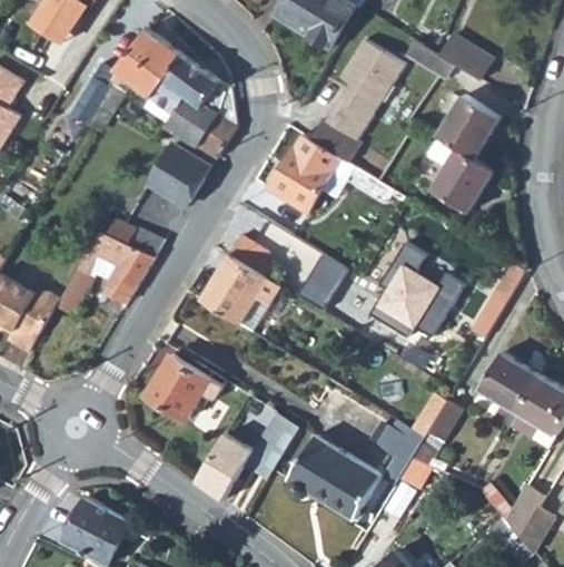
[(47,0),(33,21),(28,18),(13,42),(30,52),(43,32),(52,38),(56,32),(59,35),(80,1),(89,8),(95,0),(47,0)]
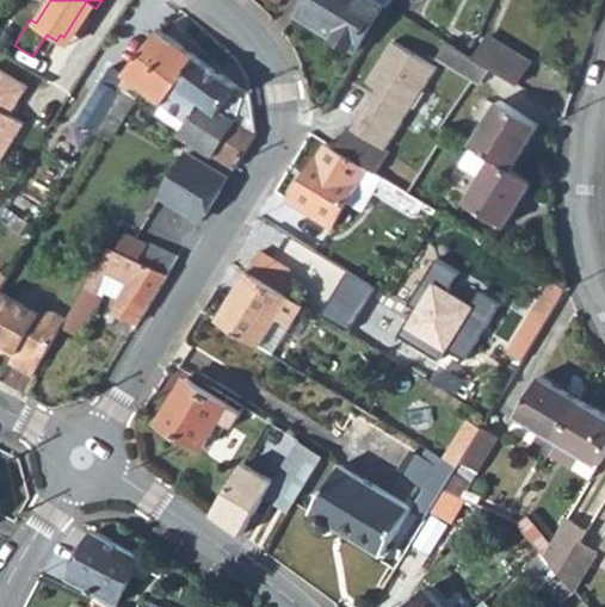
[(381,10),(365,0),(306,0),(295,18),(353,55),(381,10)]
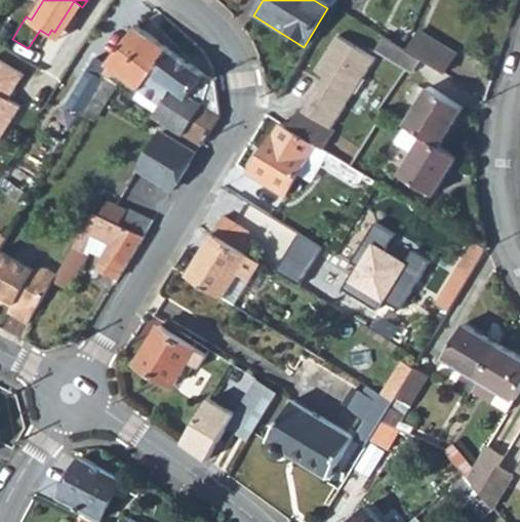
[(314,0),(327,8),(330,10),(332,8),(336,0),(314,0)]
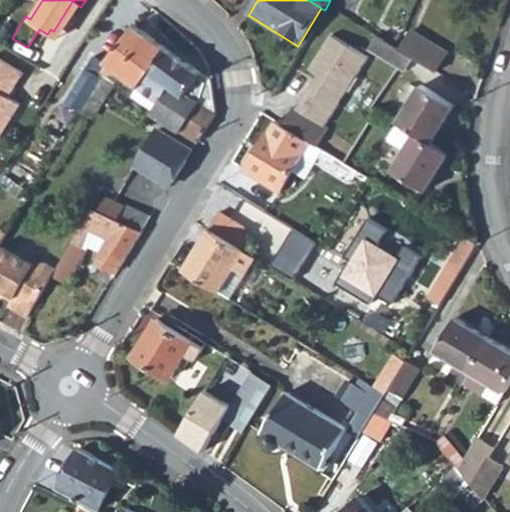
[(130,27),(102,64),(106,67),(102,73),(108,76),(112,71),(136,91),(155,104),(167,88),(146,72),(162,51),(130,27)]
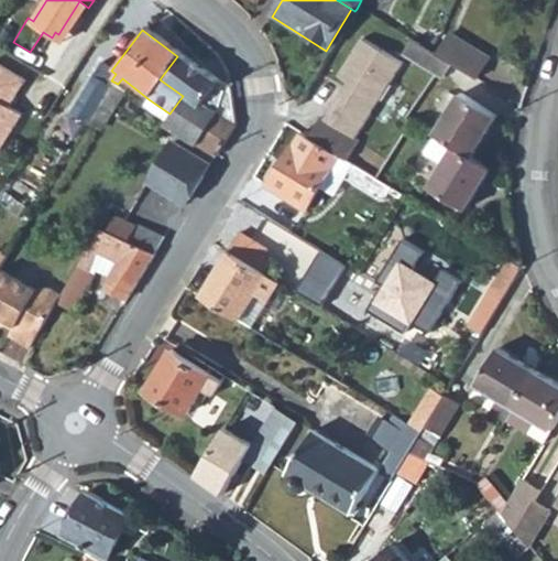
[(447,35),(434,56),(447,66),(472,82),(485,61),(447,35)]
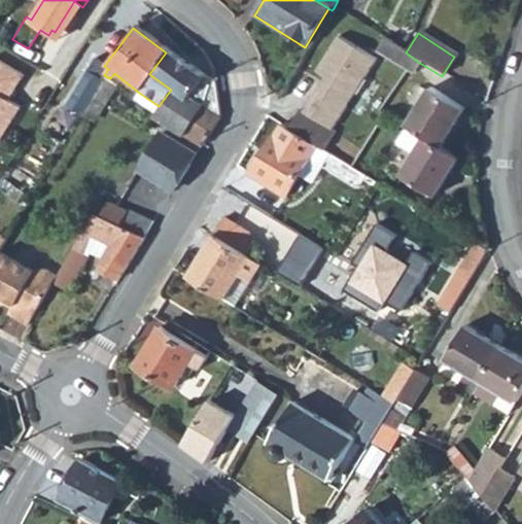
[(406,53),(382,38),(374,53),(410,75),(418,62),(406,53)]
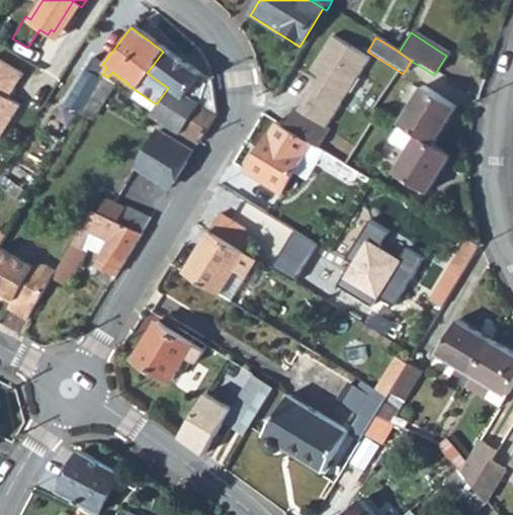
[(163,52),(147,73),(168,88),(184,67),(163,52)]
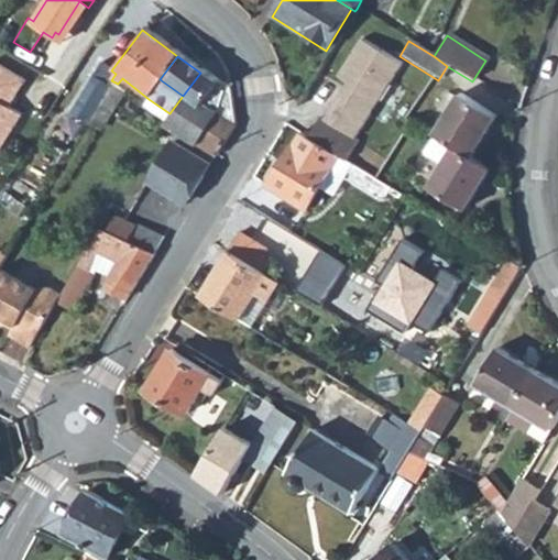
[(98,64),(67,114),(85,123),(108,85),(111,80),(116,74),(111,70),(98,64)]
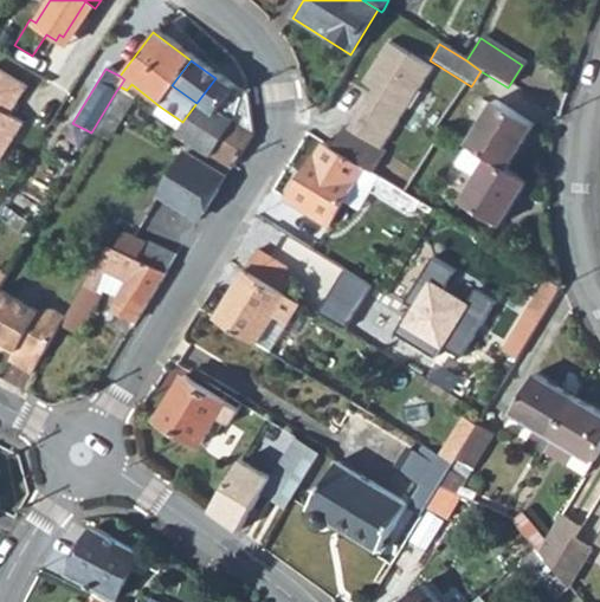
[(23,90),(0,75),(0,155),(19,125),(5,117),(23,90)]
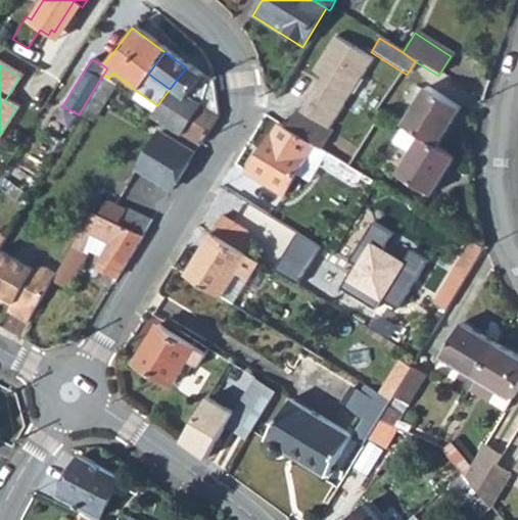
[(297,64),(287,80),(296,86),(307,71),(297,64)]
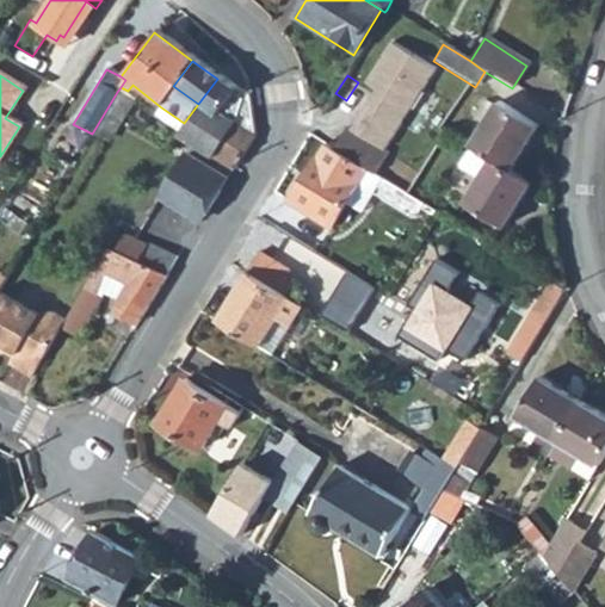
[(217,79),(198,104),(215,117),(220,115),(233,124),(238,117),(235,95),(236,95),(235,92),(217,79)]
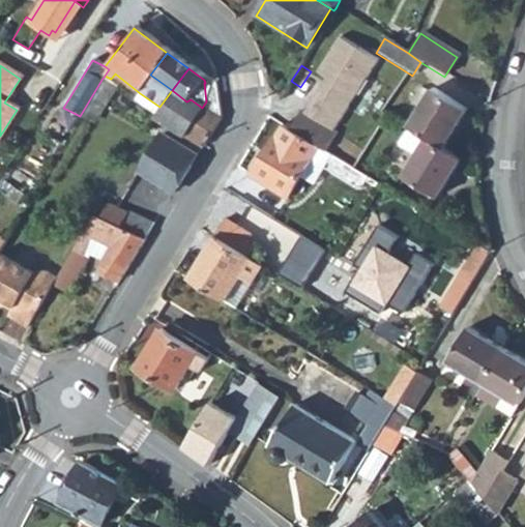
[(101,80),(80,116),(91,124),(114,88),(101,80)]
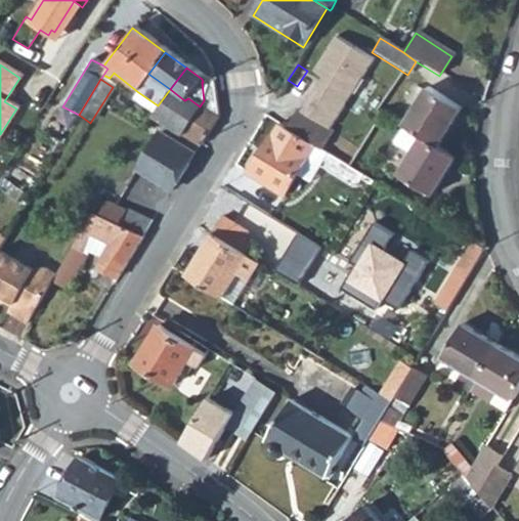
[(153,113),(149,118),(180,137),(200,106),(188,98),(184,100),(170,89),(158,105),(153,113)]
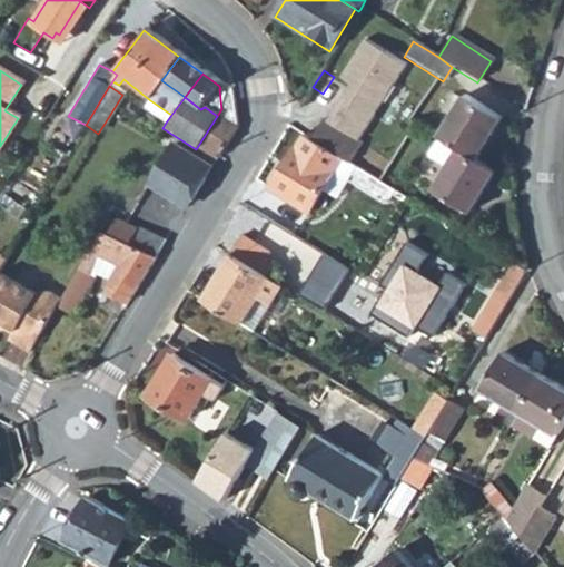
[(463,97),(436,138),(473,160),(498,120),(463,97)]
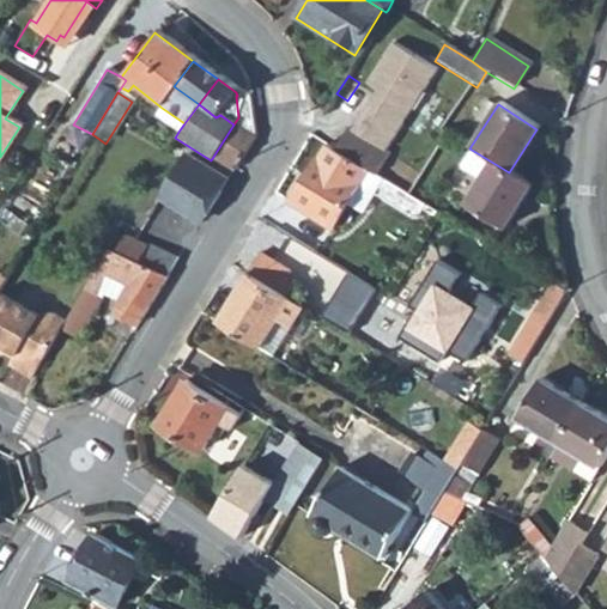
[(162,108),(156,115),(178,132),(184,123),(162,108)]
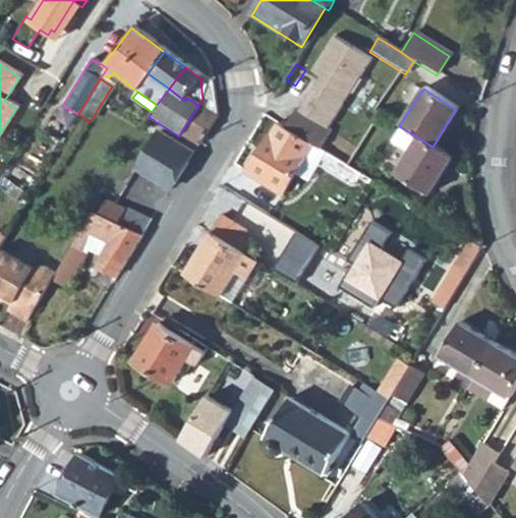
[(198,106),(179,136),(195,147),(215,117),(198,106)]
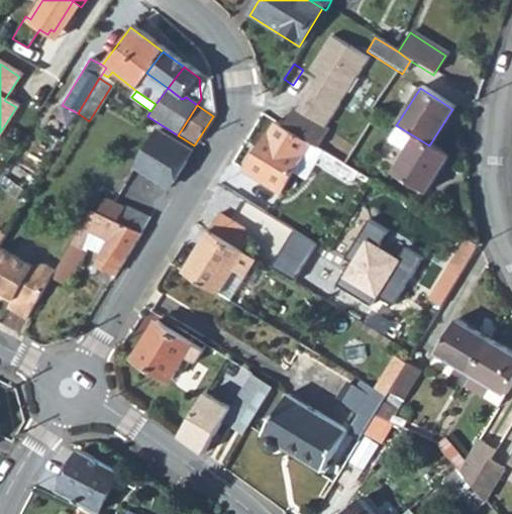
[(292,107),(280,126),(308,143),(315,148),(326,131),(292,107)]
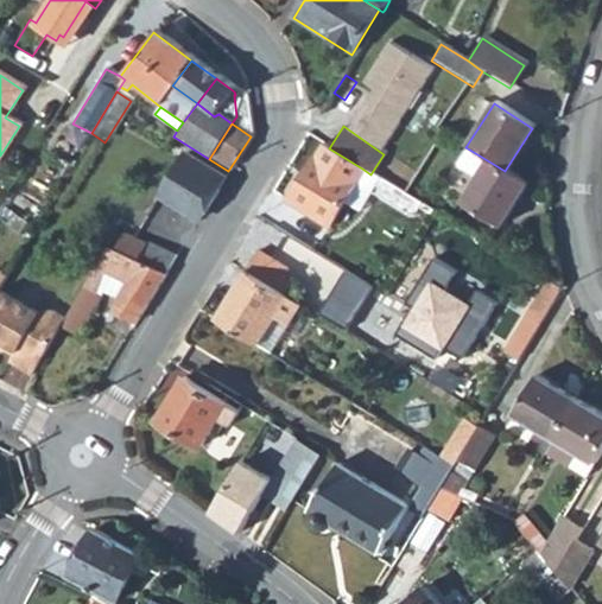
[(329,148),(322,145),(314,159),(311,160),(284,203),(327,228),(341,204),(362,169),(329,148)]
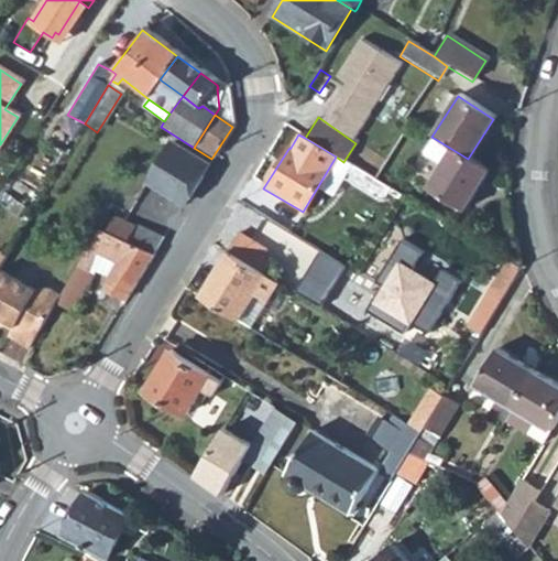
[(431,137),(422,153),(440,165),(436,173),(426,189),(462,209),(487,170),(468,159),(431,137)]
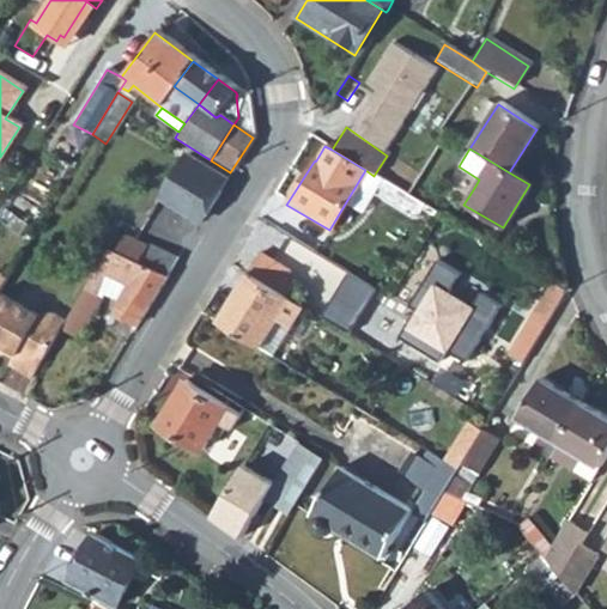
[(183,158),(157,201),(196,224),(222,182),(183,158)]
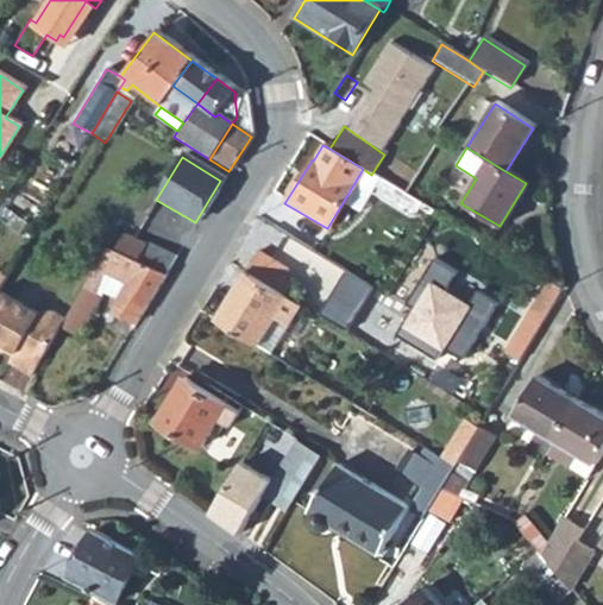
[(456,165),(450,175),(471,187),(476,178),(456,165)]
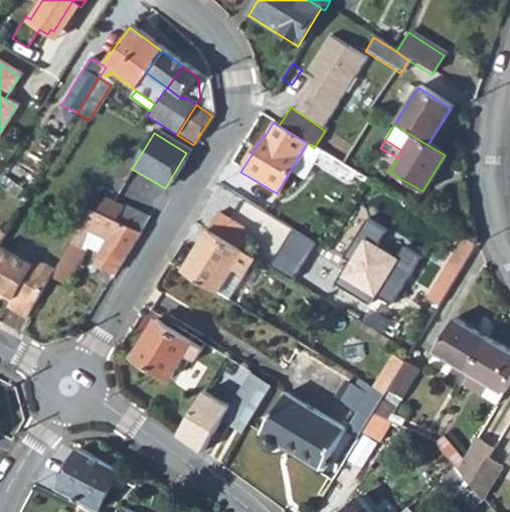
[(307,143),(289,173),(302,181),(312,164),(320,151),(314,148),(307,143)]
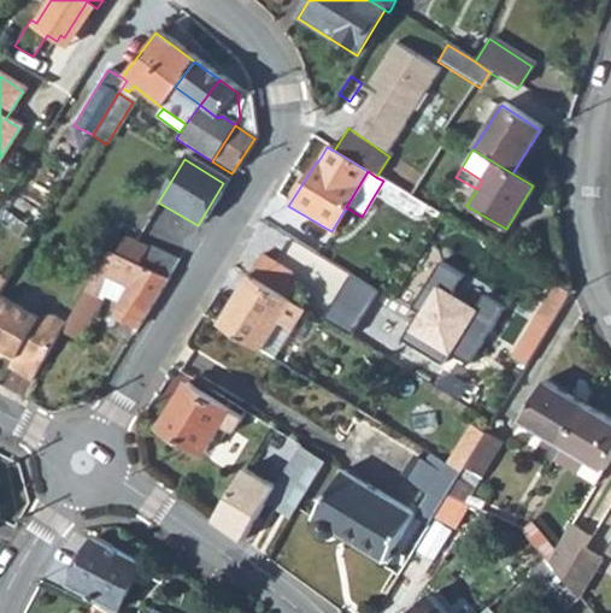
[(383,181),(374,196),(419,224),(430,222),(435,213),(383,181)]
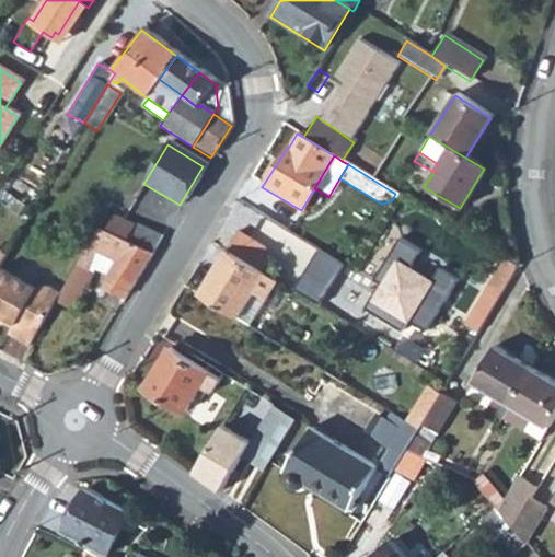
[(129,211),(158,223),(162,213),(157,212),(161,201),(137,192),(129,211)]
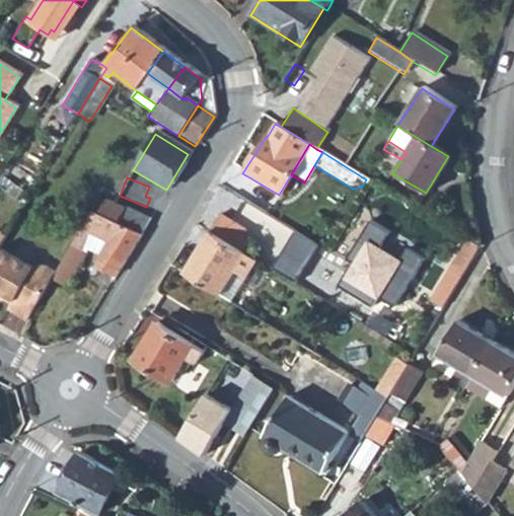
[(102,205),(96,215),(117,223),(123,211),(120,209),(104,202),(102,205)]
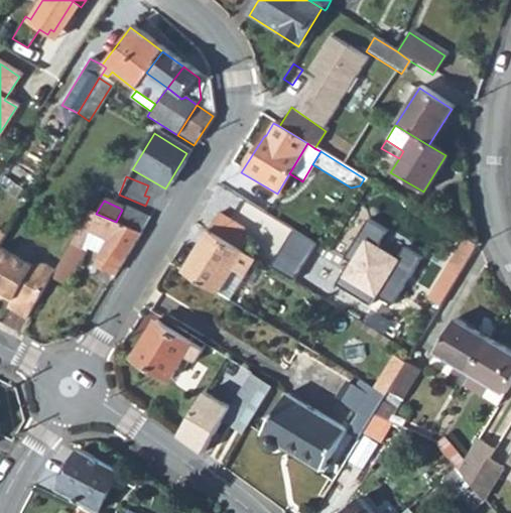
[(96,202),(89,211),(96,214),(102,204),(96,202)]
